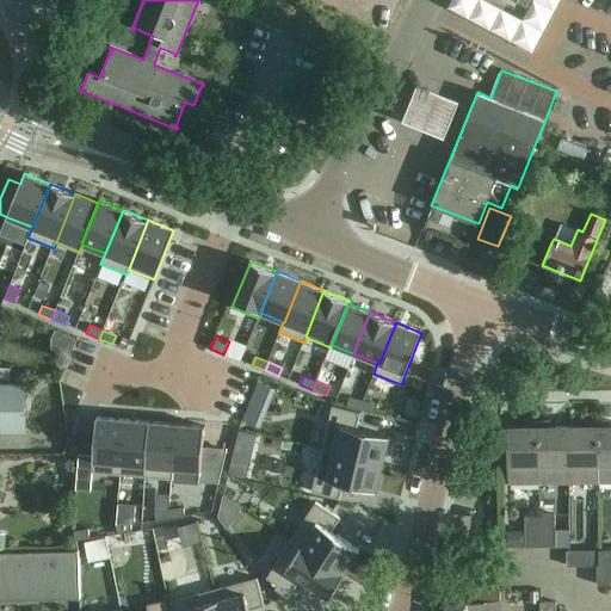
[(0,432),(25,433),(25,386),(0,386),(0,432)]
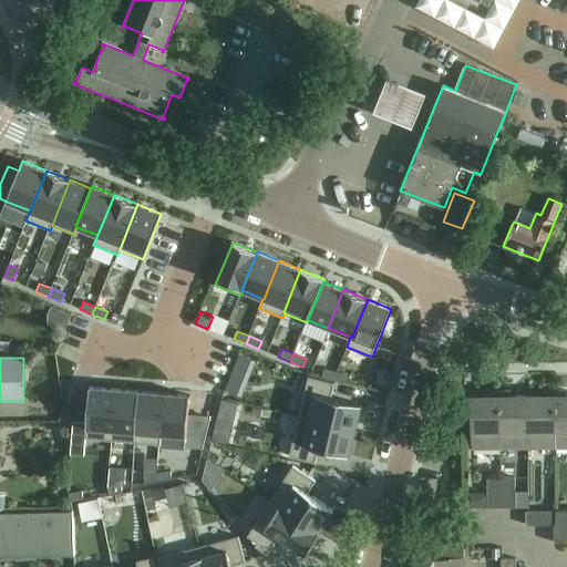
[(323,375),(322,377),(336,380),(338,372),(325,369),(323,375)]
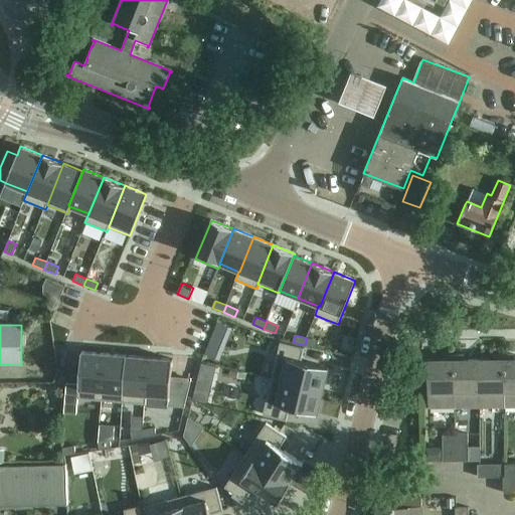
[(307,338),(305,345),(316,348),(318,340),(307,338)]
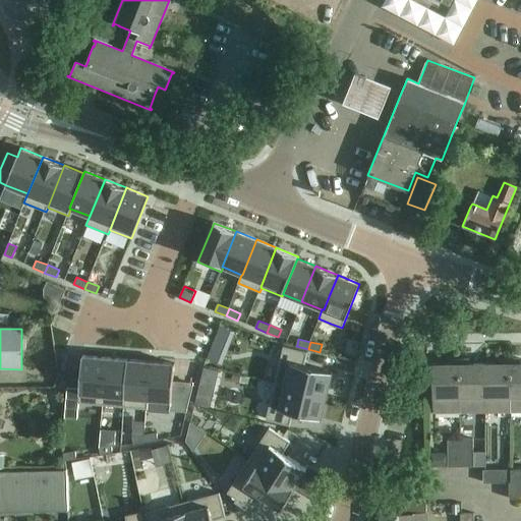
[(284,347),(275,384),(327,396),(328,391),(333,372),(304,365),(307,352),(284,347)]
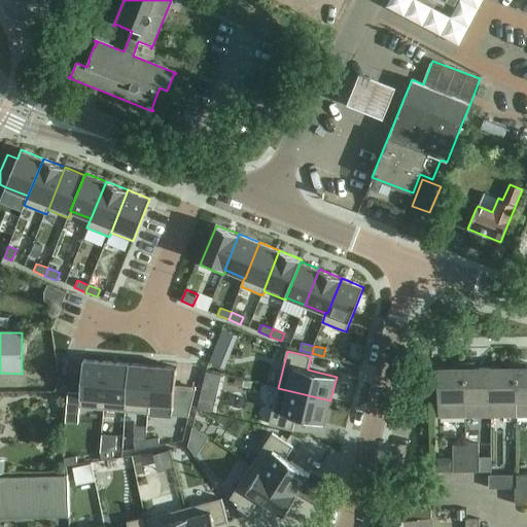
[(68,392),(66,423),(78,424),(79,409),(104,410),(108,362),(83,360),(80,393),(68,392)]
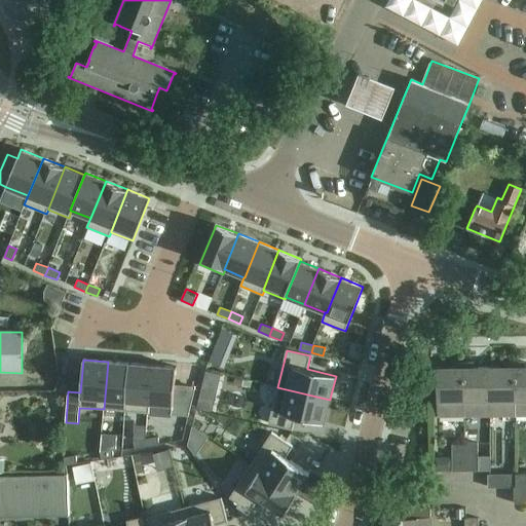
[(108,362),(104,409),(124,411),(128,364),(108,362)]
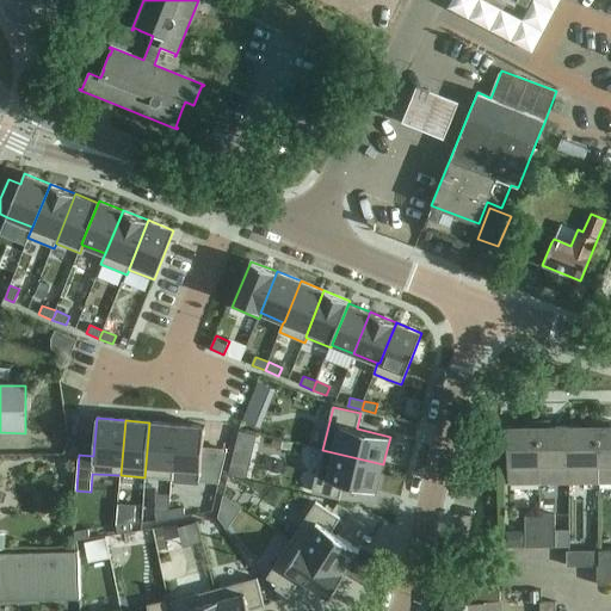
[(587,429),(568,429),(569,483),(598,483),(598,421),(587,421),(587,429)]
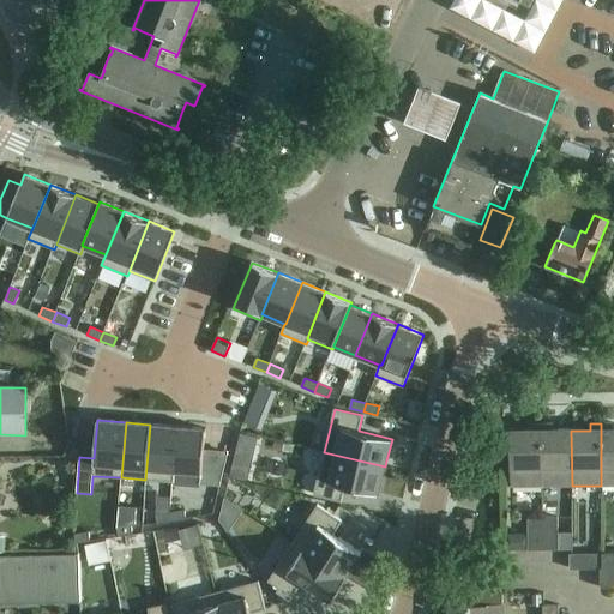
[(612,423),(601,423),(601,486),(613,485),(613,429),(612,429),(612,423)]
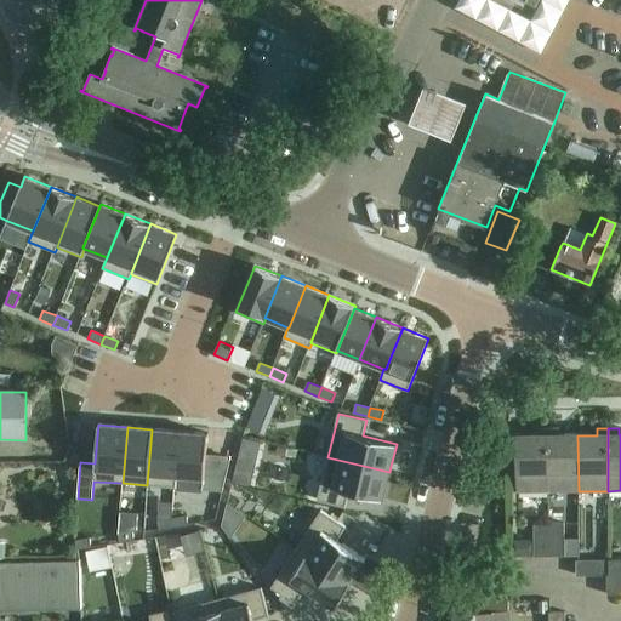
[(152,429),(147,485),(176,488),(177,476),(176,476),(180,432),(152,429)]
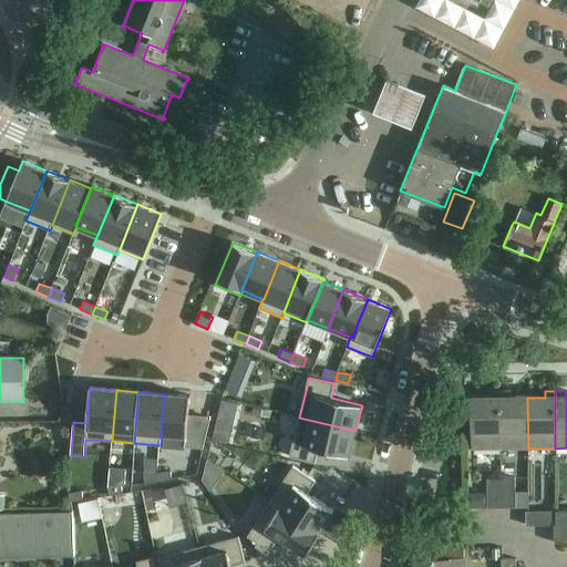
[(490,392),(490,398),(472,398),(473,450),(501,449),(500,392),(490,392)]
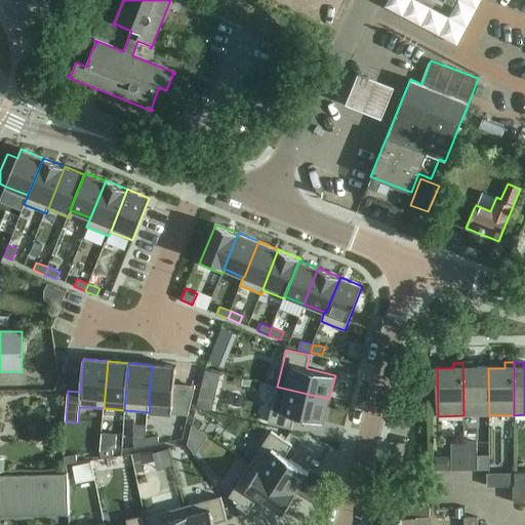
[(473,363),(462,363),(463,415),(489,415),(488,368),(473,368),(473,363)]
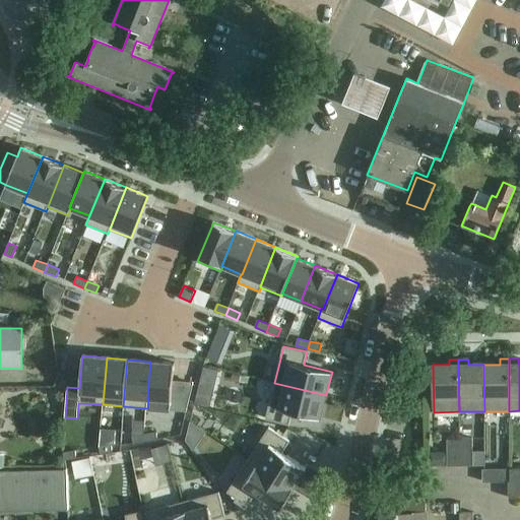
[(150,362),(147,398),(148,398),(171,400),(174,363),(150,362)]
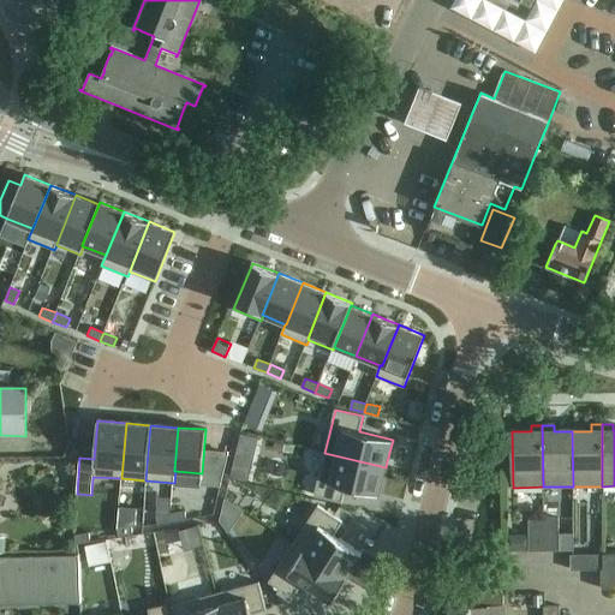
[(324,453),(314,496),(341,502),(346,487),(378,495),(386,467),(324,453)]
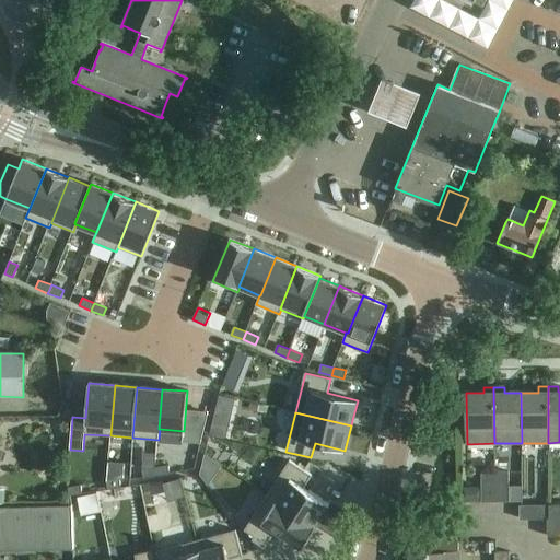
[(290,461),(267,494),(315,526),(329,504),(303,487),(312,475),(290,461)]
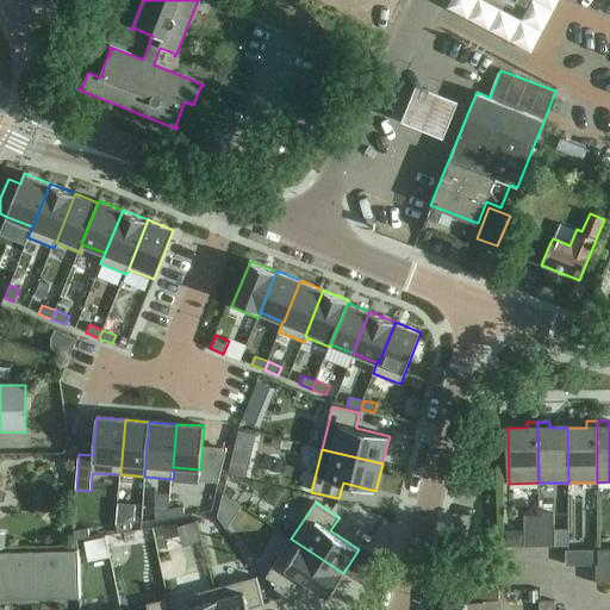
[(184,506),(169,509),(170,518),(185,516),(184,506)]
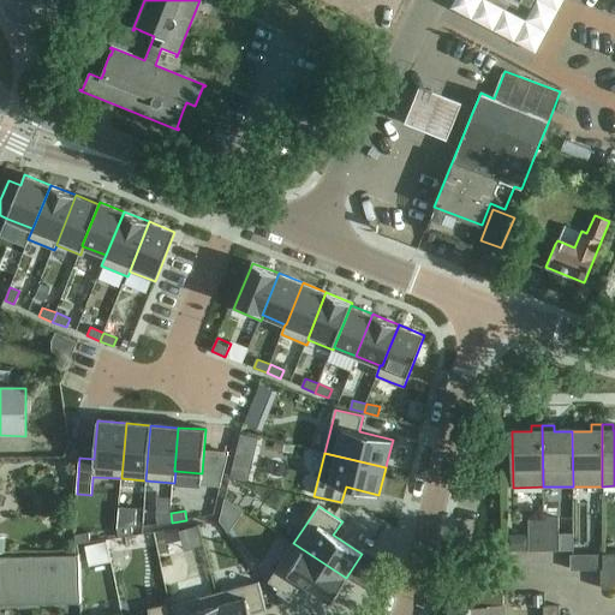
[(171,513),(156,515),(157,525),(172,523),(171,513)]
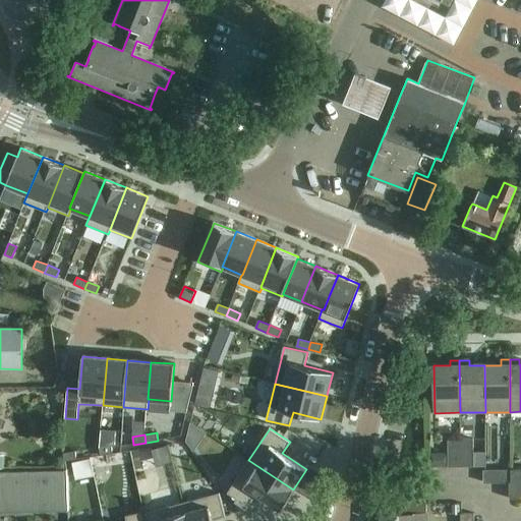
[(461,467),(460,440),(448,440),(448,467),(461,467)]
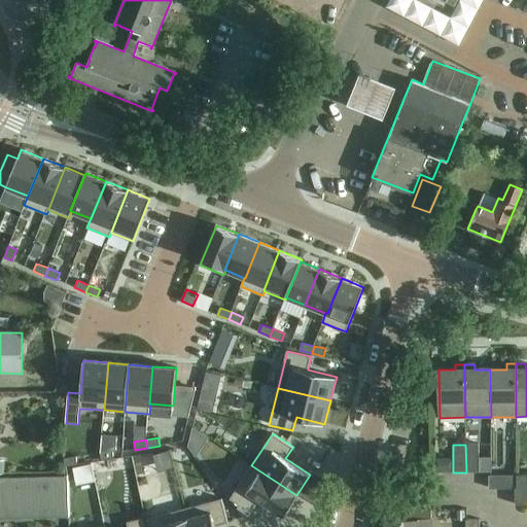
[(479,445),(465,445),(466,472),(479,472),(479,445)]
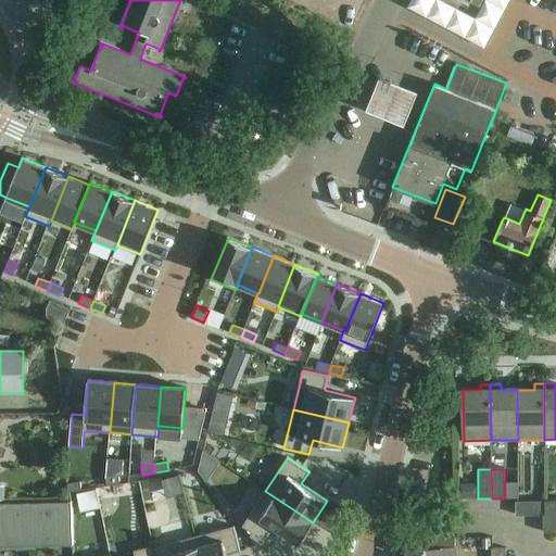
[(118,476),(105,478),(108,487),(119,484),(119,478),(118,476)]
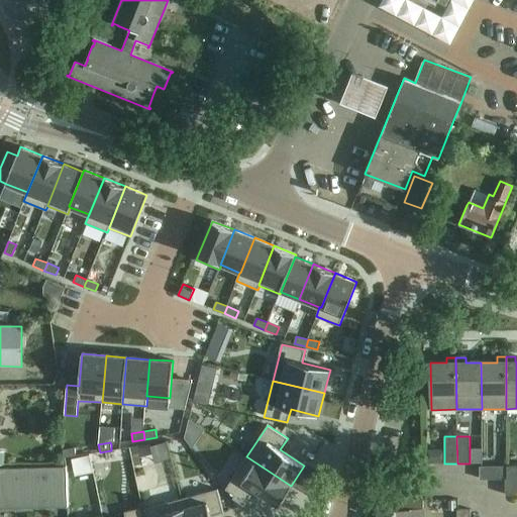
[(75,448),(63,449),(64,457),(76,455),(75,448)]
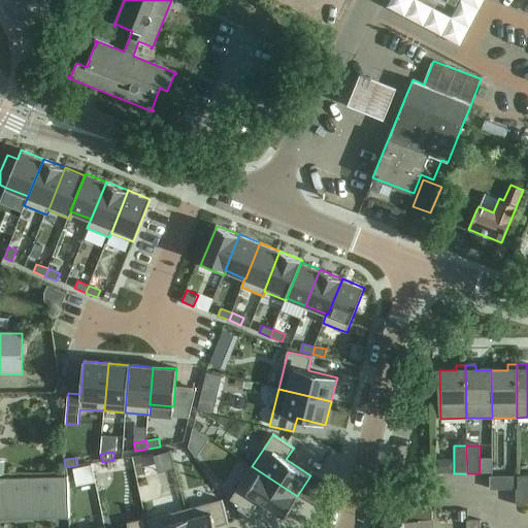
[(252,466),(230,499),(239,505),(237,509),(249,517),(259,500),(284,517),(297,496),(252,466)]
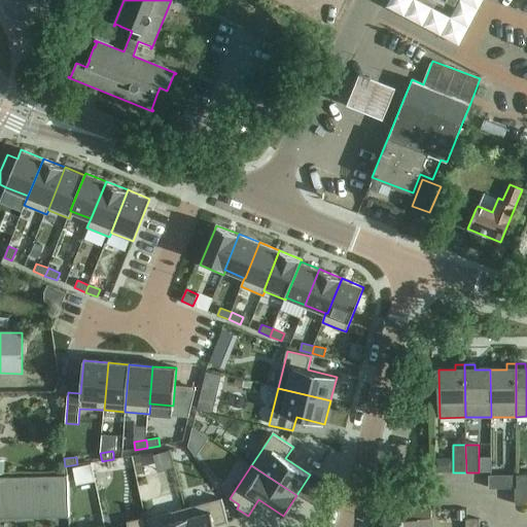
[(68,476),(0,477),(0,519),(69,517),(68,476)]
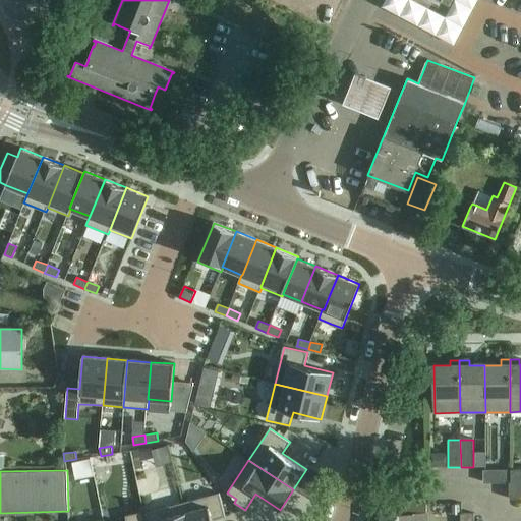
[(511,470),(483,470),(483,483),(509,483),(511,483),(511,470)]
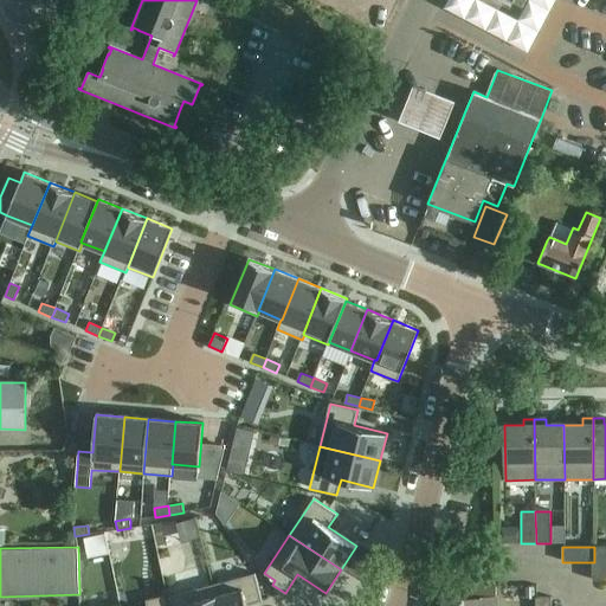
[(605,547),(594,547),(594,562),(592,562),(592,581),(605,580),(605,547)]
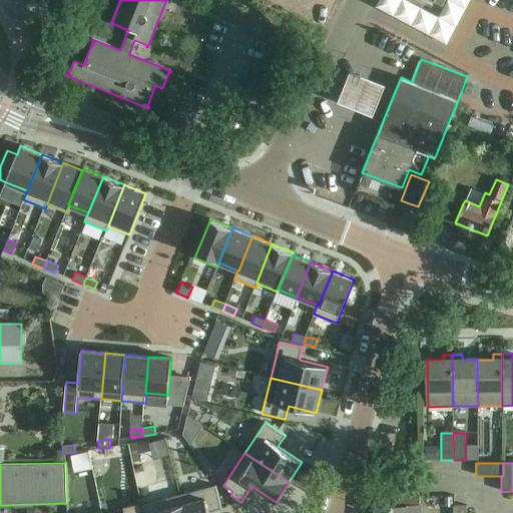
[(215,486),(179,495),(184,512),(208,512),(209,512),(221,509),(215,486)]
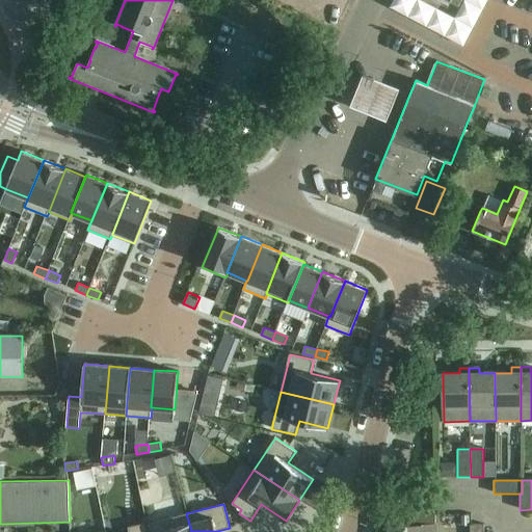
[(191,531),(186,513),(150,524),(151,531),(191,531)]
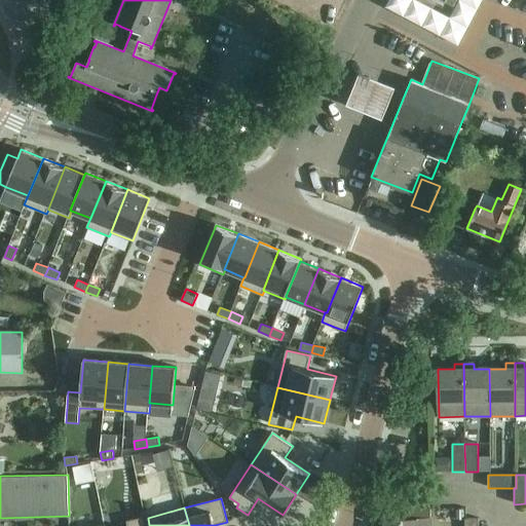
[(384,520),(384,525),(429,525),(430,509),(410,510),(410,514),(401,514),(401,520),(384,520)]
